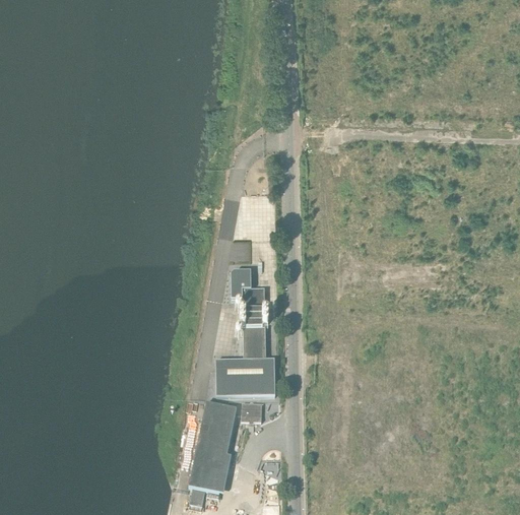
[(250,287),(249,274),(229,274),(231,302),(241,301),(241,288),(250,287)]
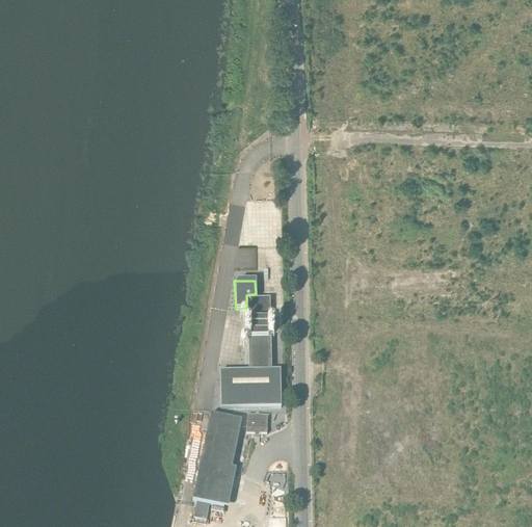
[(264,367),(272,367),(270,295),(247,295),(248,367),(256,367),(256,371),(222,371),(221,403),(274,403),(274,371),(264,371),(264,367)]
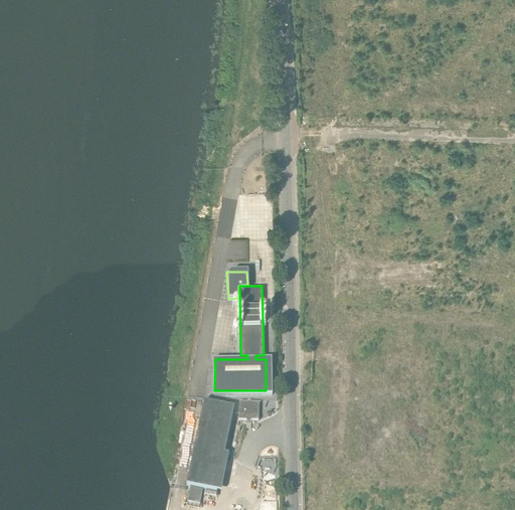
[(228,451),(224,450),(234,403),(204,397),(186,481),(221,488),(228,451)]
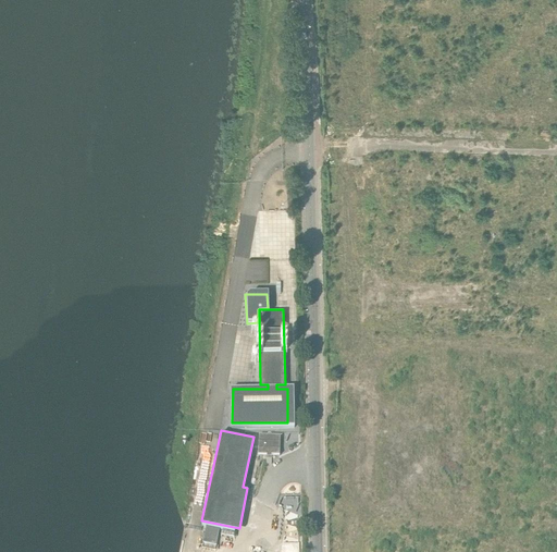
[(259,450),(281,451),(281,430),(259,430),(259,450)]
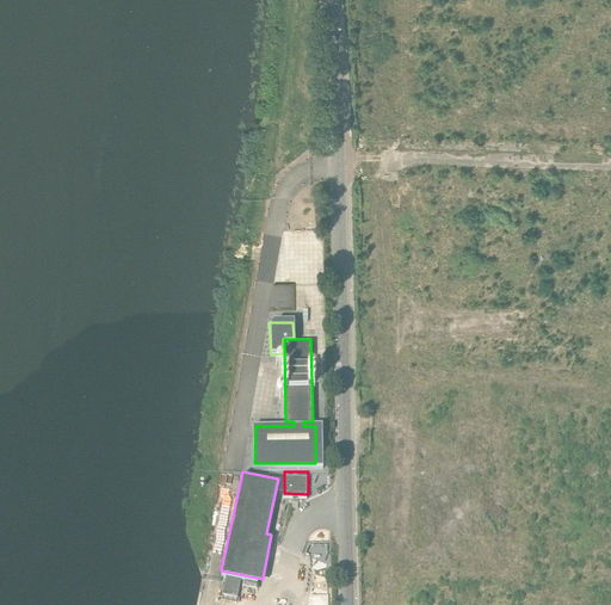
[(306,545),(306,567),(329,567),(329,545),(306,545)]
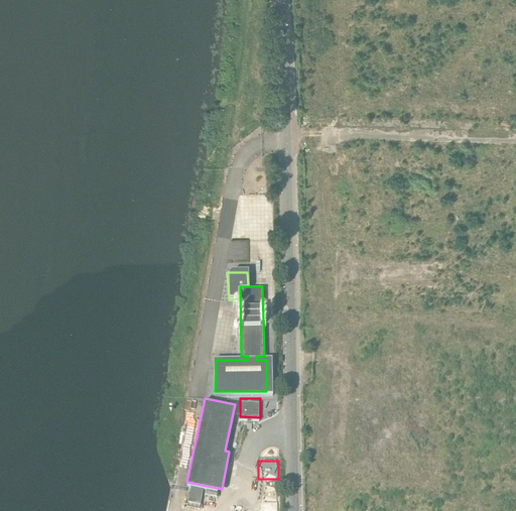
[(187,498),(201,501),(203,487),(190,484),(187,498)]
